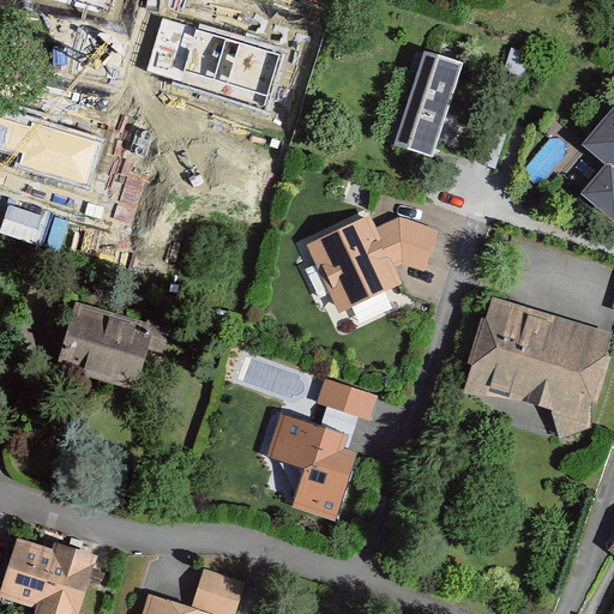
[(113,0),(64,0),(109,12),(113,0)]
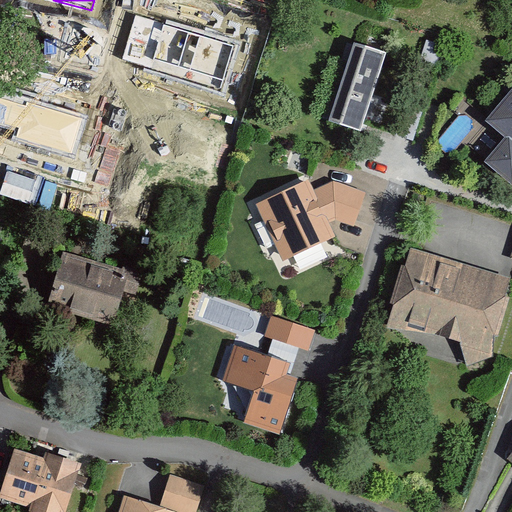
[(237,45),(134,13),(119,61),(222,93),(237,45)]
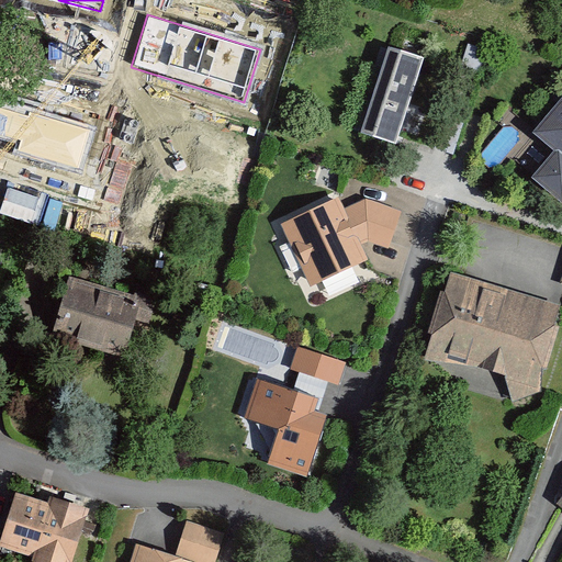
[(468,43),(463,65),(483,72),(486,48),(468,43)]
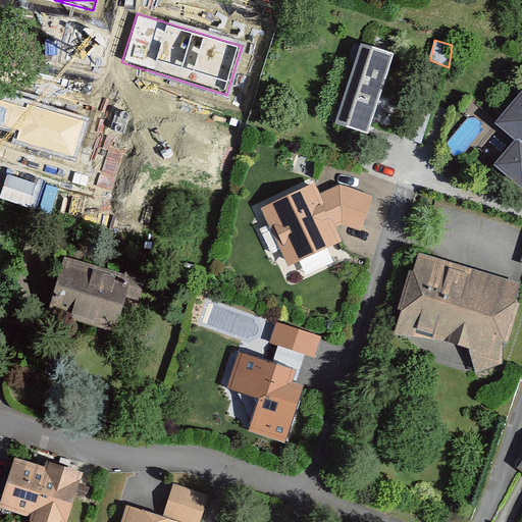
[(394,53),(360,43),(335,123),(369,134),(394,53)]
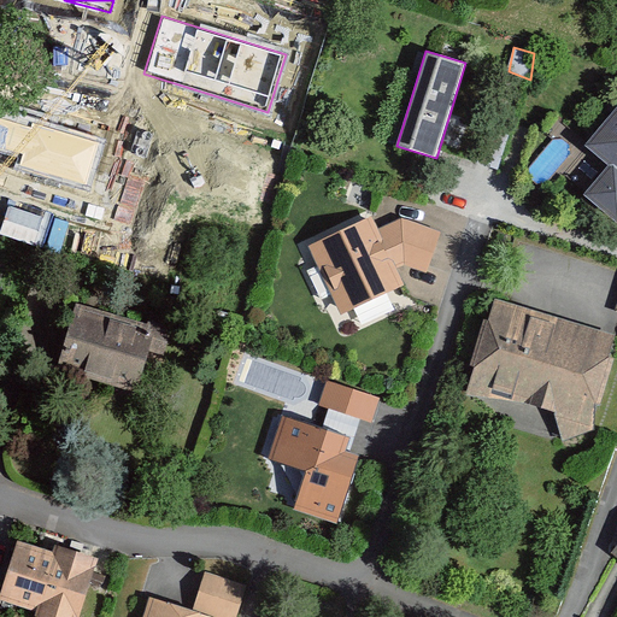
[(616,224),(616,109),(585,146),(609,166),(583,195),(616,224)]
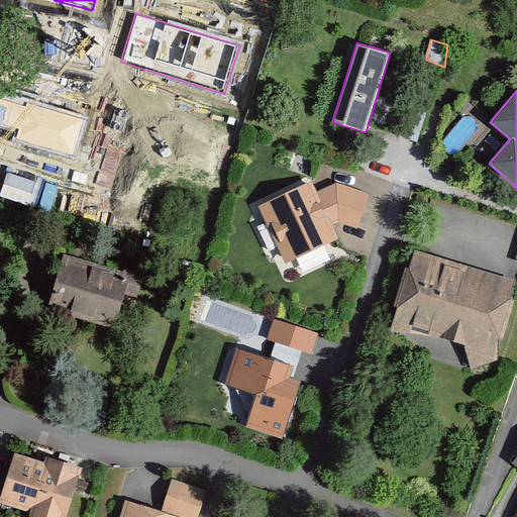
[(85,119),(0,93),(0,124),(19,130),(15,141),(74,159),(85,119)]
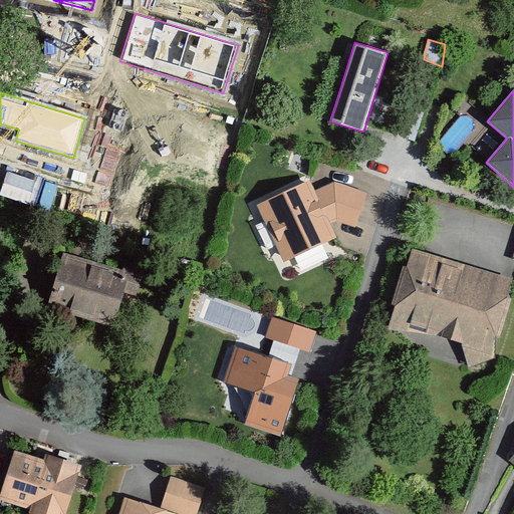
[(366,192),(334,181),(314,190),(310,180),(257,204),(283,261),(336,238),(329,223),(336,220),(355,227),(366,192)]
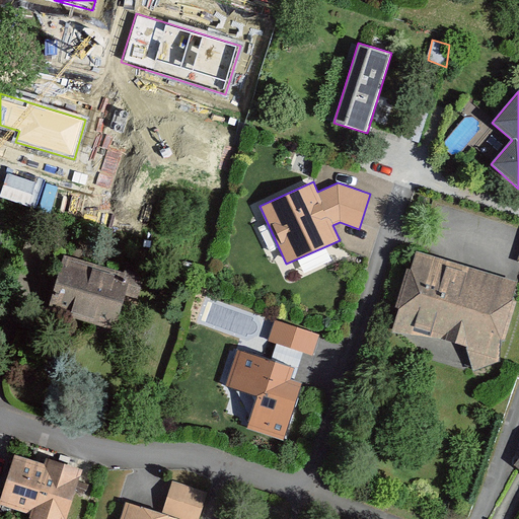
[(518,281),(417,251),(411,270),(406,269),(395,307),(398,308),(390,334),(421,336),(442,339),(466,347),(472,371),(501,361),(501,341),(505,340),(517,301),(513,300),(518,281)]
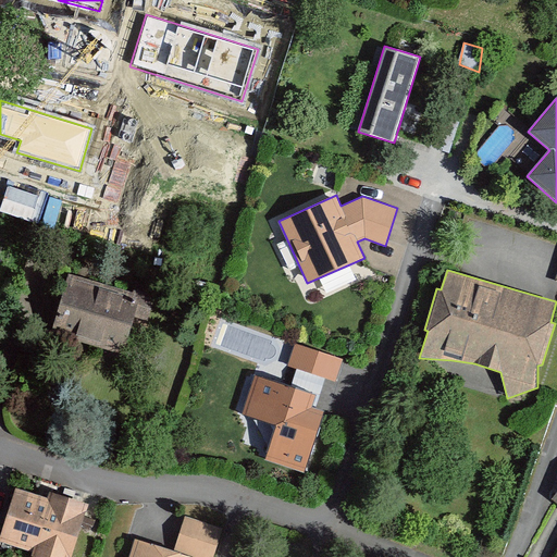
[(158,302),(73,277),(56,336),(130,358),(140,321),(151,324),(158,302)]
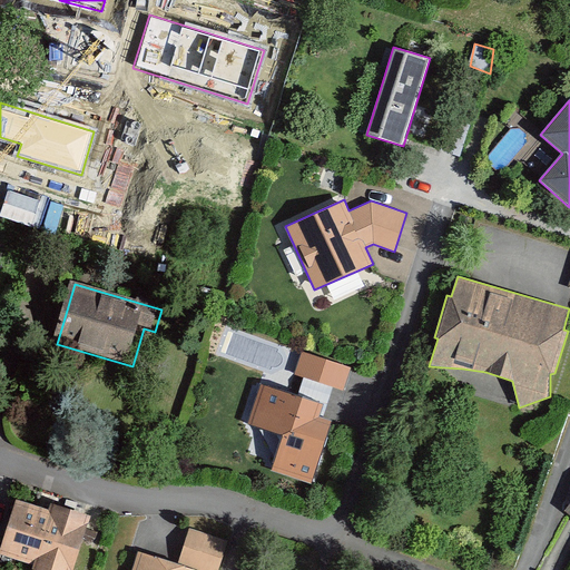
[(354,370),(304,354),(297,377),(347,393),(354,370)]
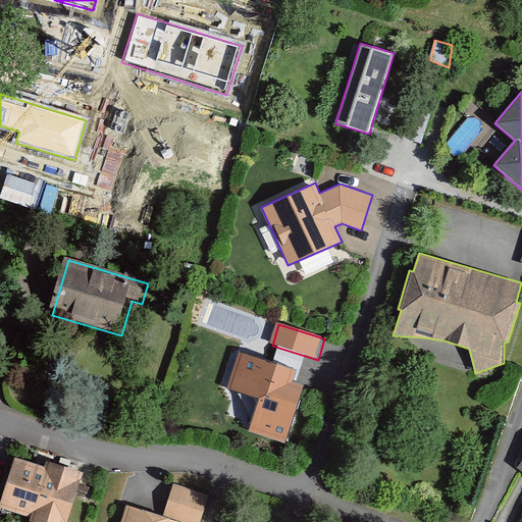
[(297,371),(241,355),(229,392),(261,401),(251,435),(289,447),(307,387),(293,383),(297,371)]
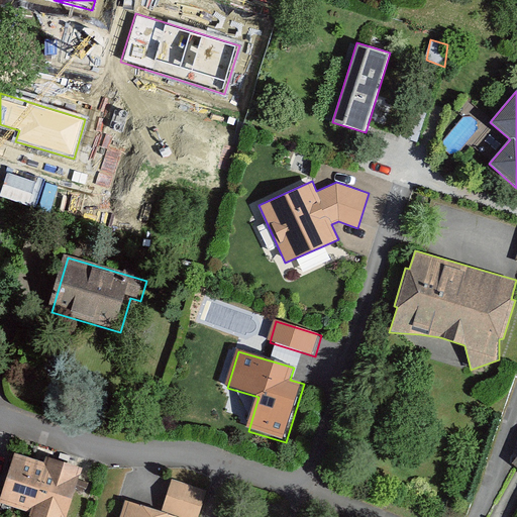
[(19,456),(4,506),(35,515),(34,516),(73,516),(87,472),(50,459),(49,466),(19,456)]
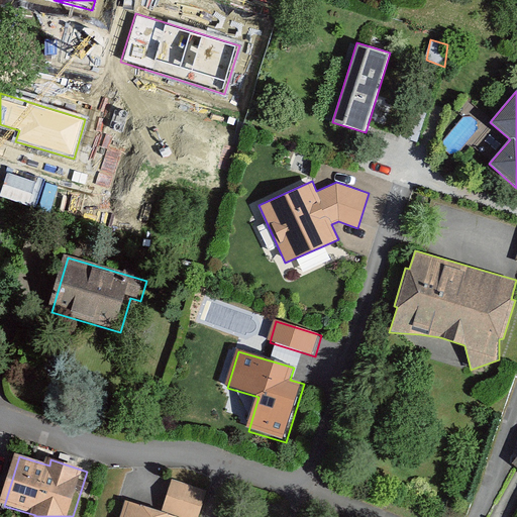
[(180,516),(198,516),(207,491),(172,480),(162,511),(180,516)]
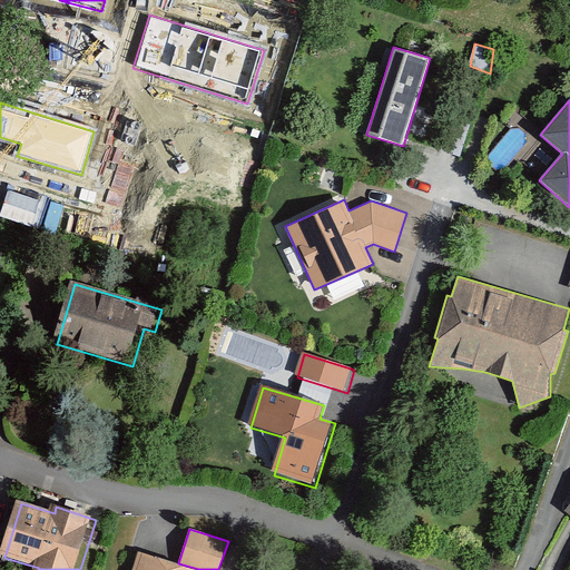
[(194,569),(138,552),(131,569),(194,569)]
